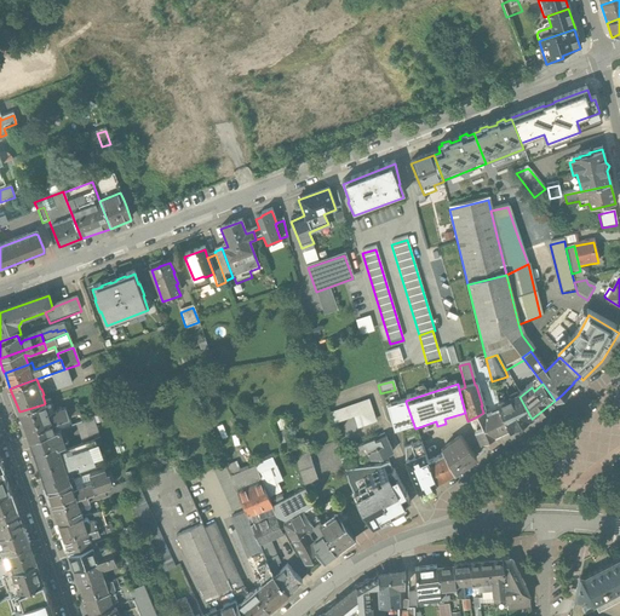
[(522,426),(532,419),(520,397),(518,396),(510,399),(522,426)]
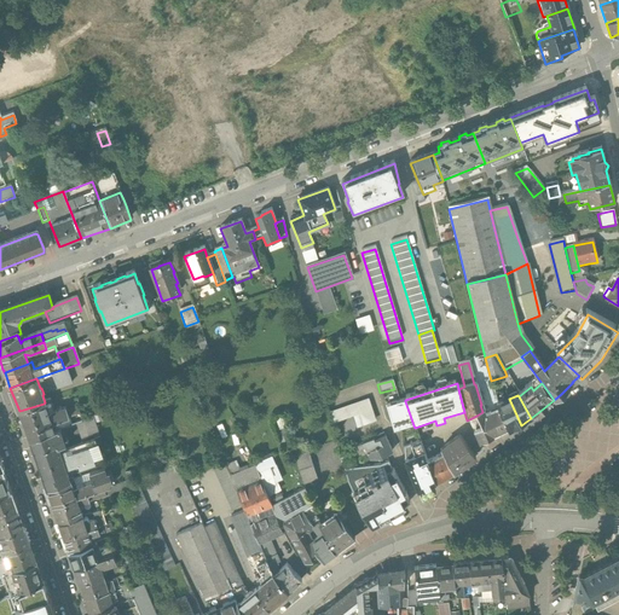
[(330,423),(351,417),(354,428),(375,422),(368,399),(327,412),(330,423)]
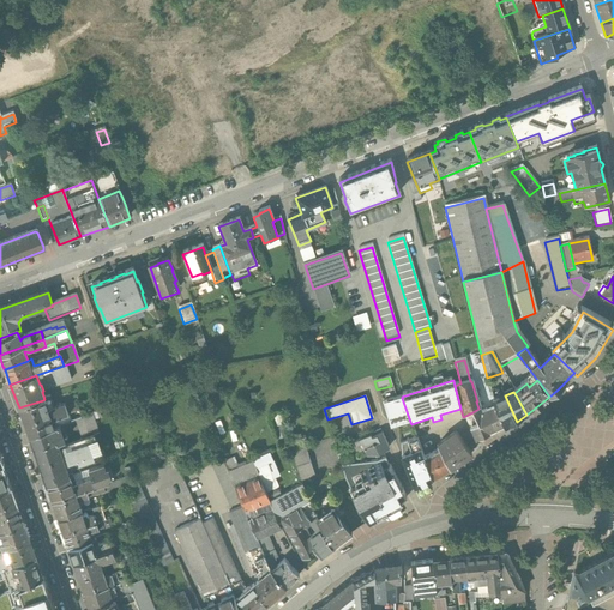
[(517,422),(505,396),(493,402),(495,408),(504,428),(517,422)]
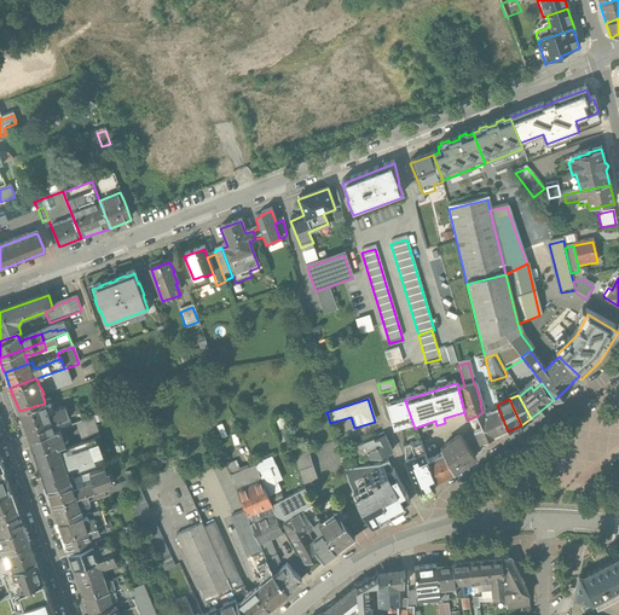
[(394,431),(414,425),(405,401),(386,406),(394,431)]
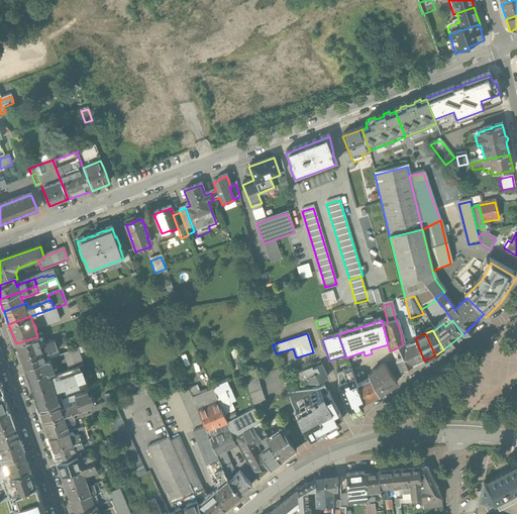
[(41,351),(36,337),(16,343),(24,369),(50,360),(60,356),(55,343),(43,347),(42,348),(43,350),(41,351)]
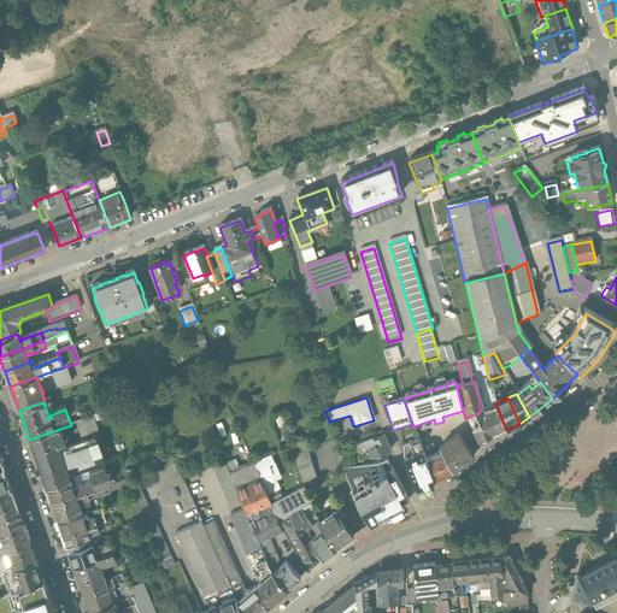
[(498,410),(483,416),(481,411),(475,414),(479,422),(480,420),(483,428),(472,432),(477,444),(506,430),(498,410)]
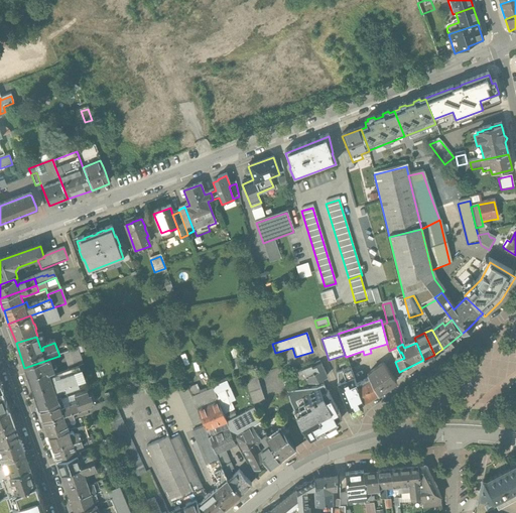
[(389,351),(387,351),(393,363),(395,362),(404,358),(401,352),(400,353),(397,347),(389,351)]
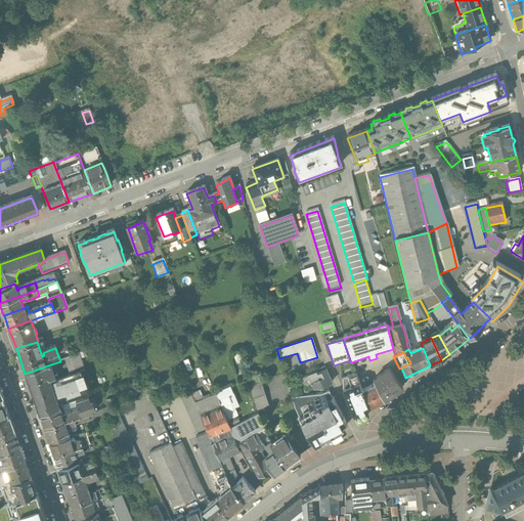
[(242,363),(233,366),(238,381),(247,378),(242,363)]
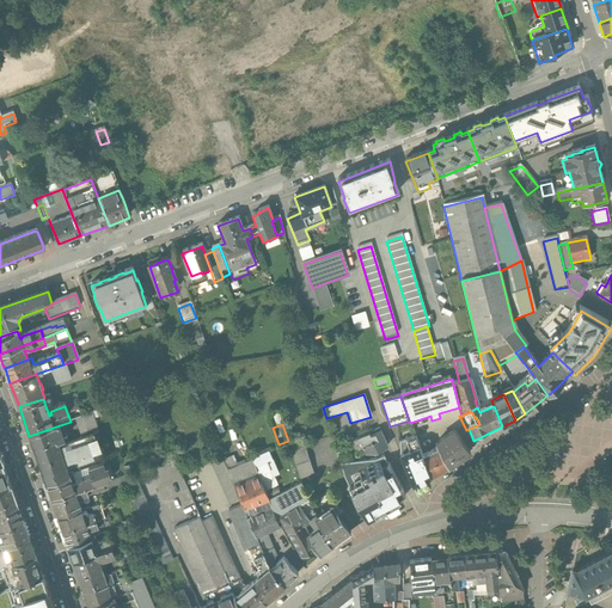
[(60,425),(29,436),(41,468),(42,472),(42,473),(46,483),(46,484),(47,484),(69,477),(73,476),(72,473),(68,474),(66,468),(74,470),(90,465),(87,456),(99,453),(96,441),(61,453),(57,442),(65,441),(60,425)]
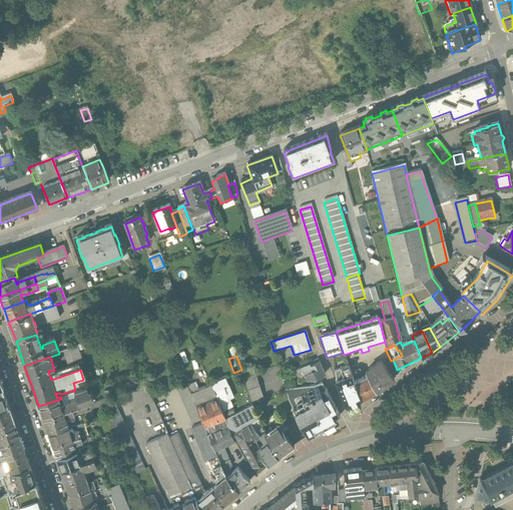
[(318,362),(290,371),(294,381),(305,376),(313,372),(311,367),(319,363),(318,362)]
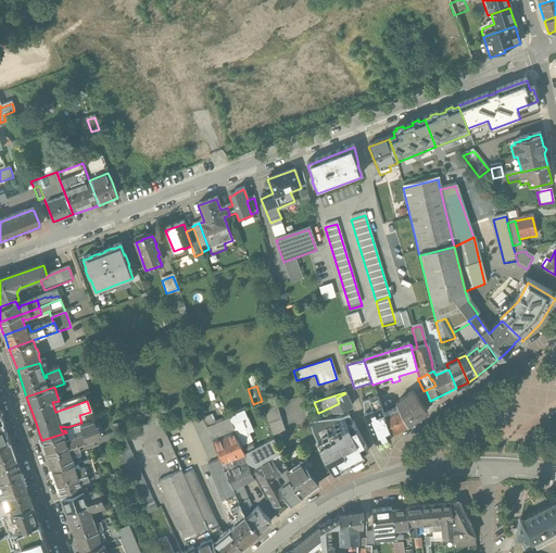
[(345,393),(337,398),(339,403),(330,407),(332,413),(340,413),(350,409),(352,407),(345,393)]
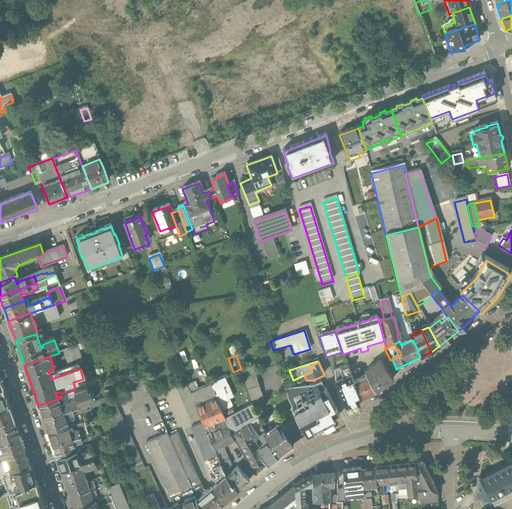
[(392,379),(380,362),(364,374),(367,377),(374,393),(392,379)]
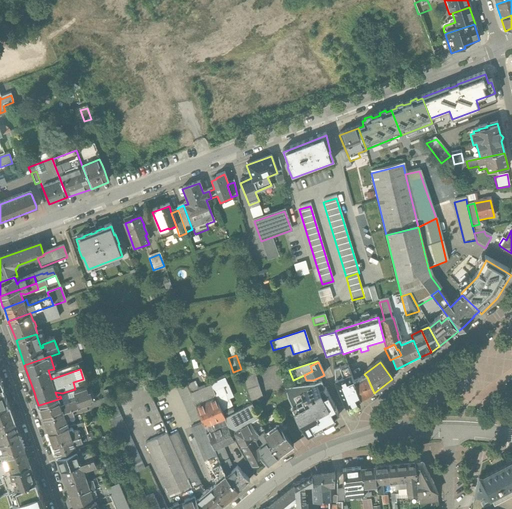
[(248,367),(241,369),(244,379),(251,376),(248,367)]
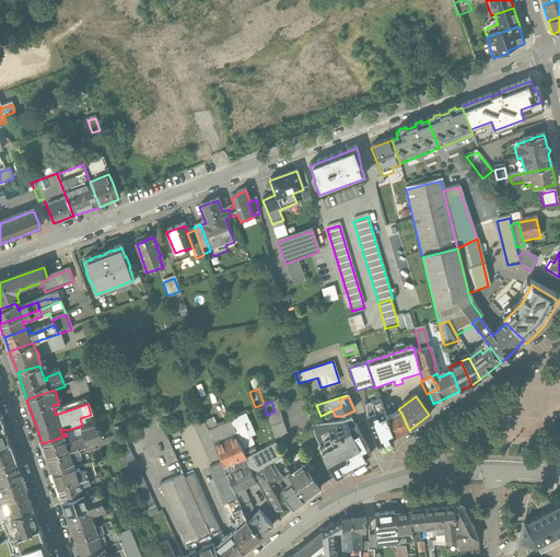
[(381,402),(371,405),(375,415),(366,418),(375,442),(377,444),(382,451),(393,443),(391,441),(394,439),(386,419),(381,402)]
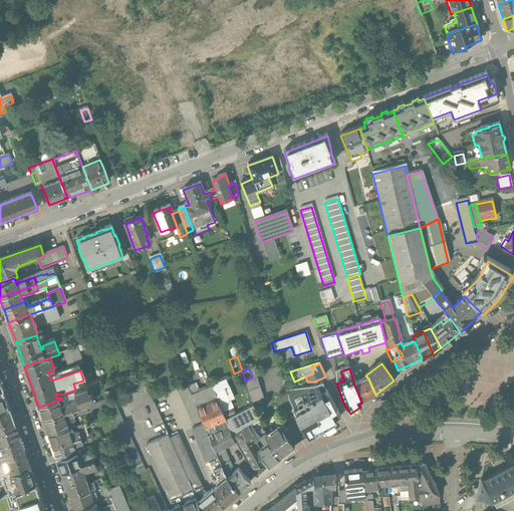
[(344,380),(340,371),(335,373),(336,384),(344,380)]
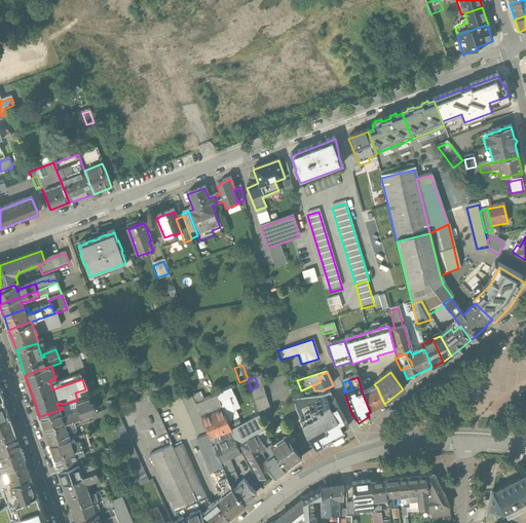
[(258,386),(251,389),(258,413),(270,409),(262,385),(258,386)]
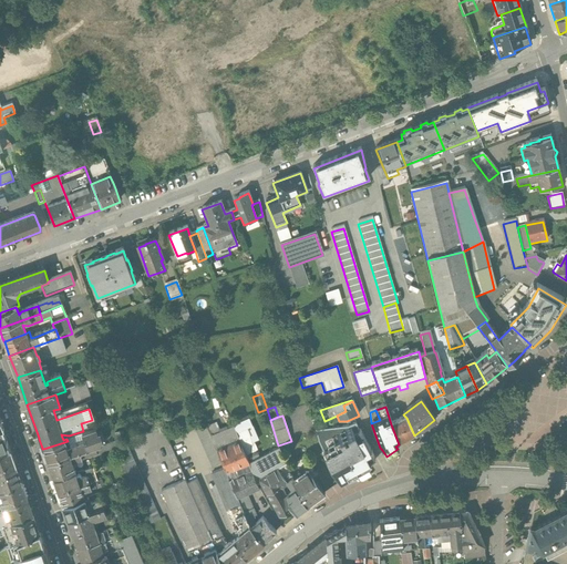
[(406,418),(391,424),(399,444),(414,436),(406,418)]
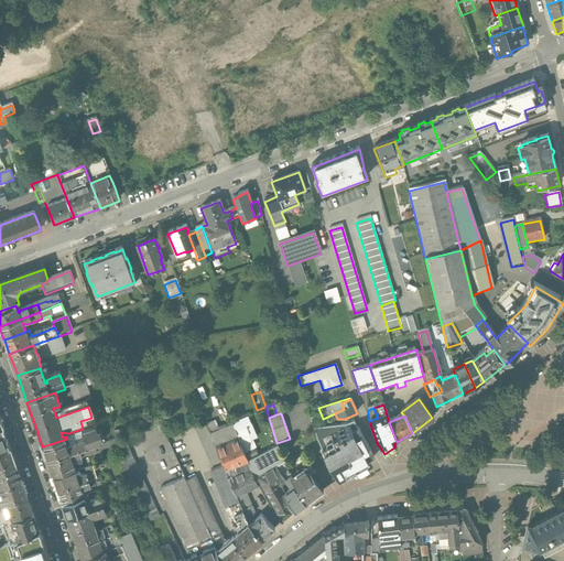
[(245,456),(241,449),(242,449),(235,432),(231,424),(231,423),(219,431),(213,418),(205,421),(224,467),(245,519),(251,516),(253,515),(245,493),(259,488),(256,481),(255,481),(250,471),(251,471),(248,462),(245,456)]
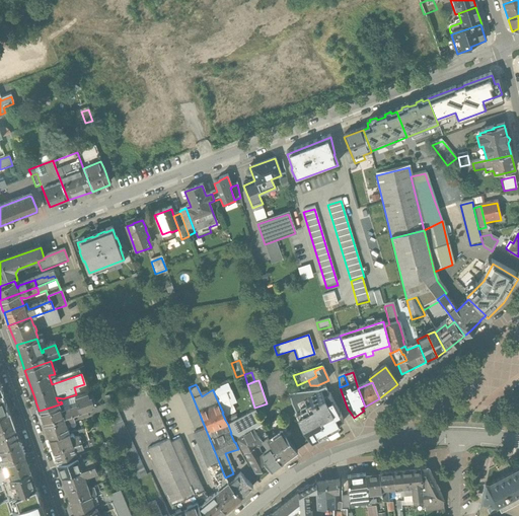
[(228,384),(213,390),(216,397),(231,390),(228,384)]
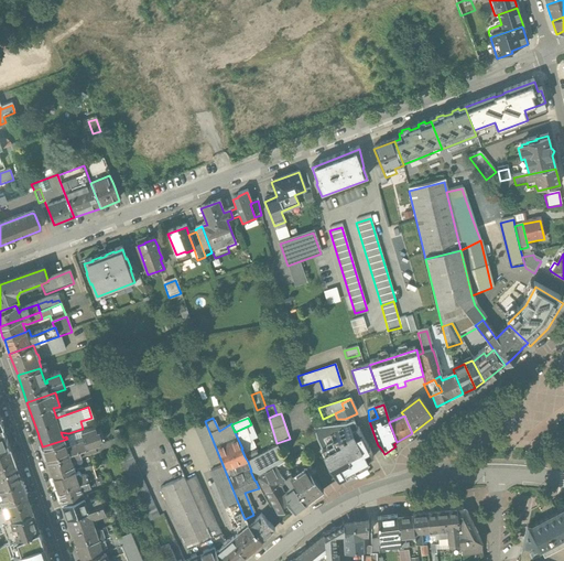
[(0,419),(0,452),(10,449),(3,432),(4,432),(2,427),(3,427),(0,419)]
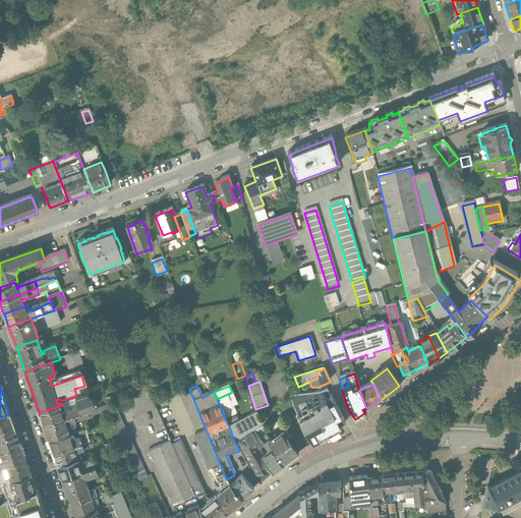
[(320,394),(290,397),(293,408),(297,417),(302,414),(301,411),(306,408),(312,406),(330,397),(327,391),(320,394)]
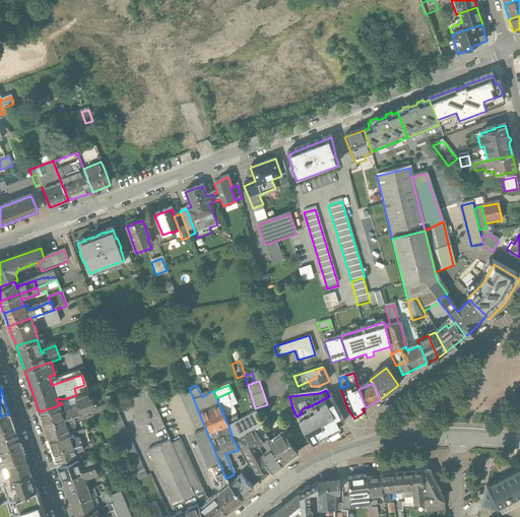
[(59,405),(40,411),(45,427),(87,412),(92,410),(88,395),(75,399),(78,408),(62,414),(59,405)]
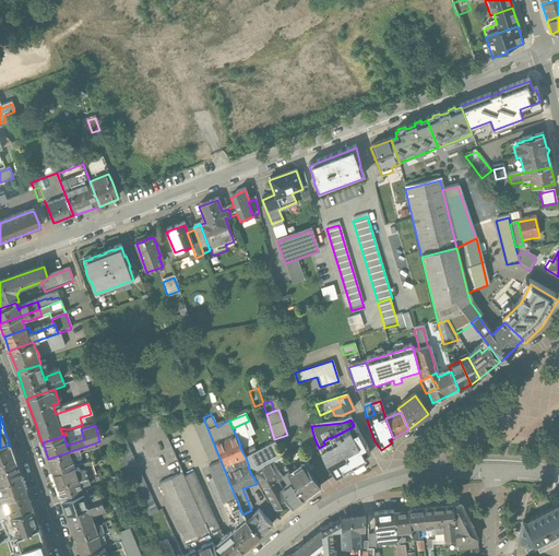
[(354,426),(335,436),(329,438),(331,441),(324,445),(319,448),(326,463),(335,477),(353,468),(352,466),(365,460),(365,459),(370,453),(355,426),(354,426)]
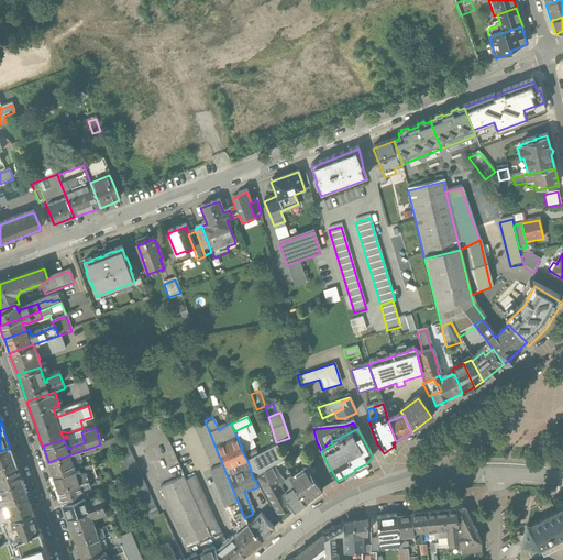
[(300,489),(290,476),(291,476),(277,446),(257,457),(247,461),(251,470),(250,470),(254,480),(255,480),(257,479),(266,493),(278,485),(291,506),(289,507),(294,513),(304,506),(297,496),(300,494),(298,490),(300,489)]
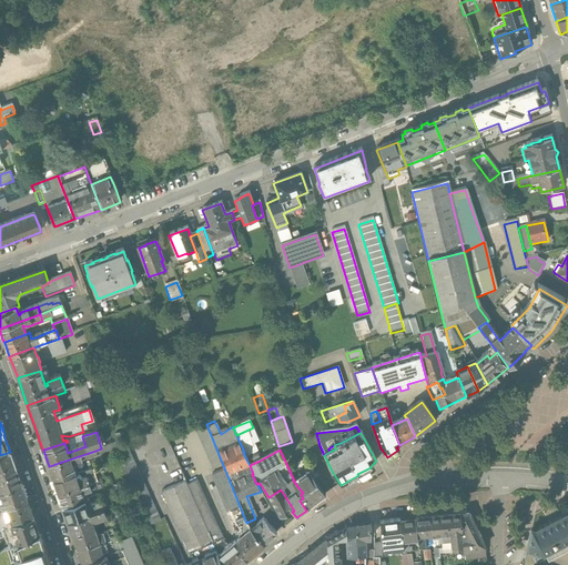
[(95,451),(49,466),(54,482),(75,474),(72,466),(75,465),(100,457),(99,454),(97,454),(95,451)]
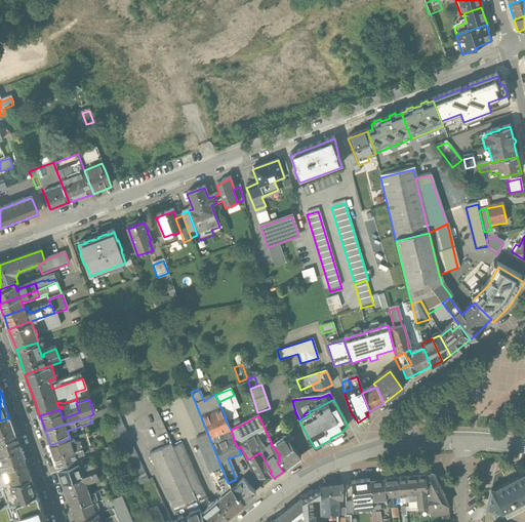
[(9,417),(0,420),(0,435),(8,432),(12,429),(9,417)]
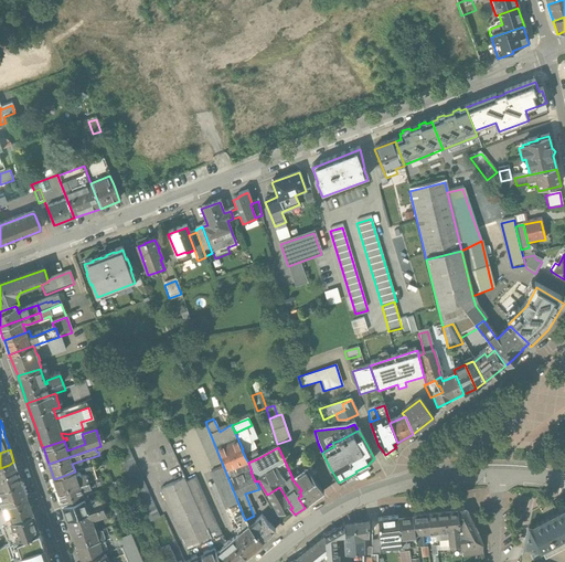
[(256,453),(245,457),(248,463),(258,458),(256,453)]
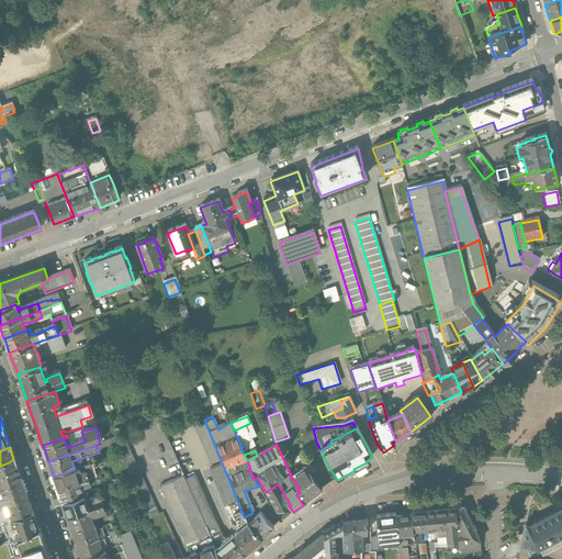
[(13,459),(9,462),(0,466),(0,488),(0,489),(22,481),(17,467),(13,459)]
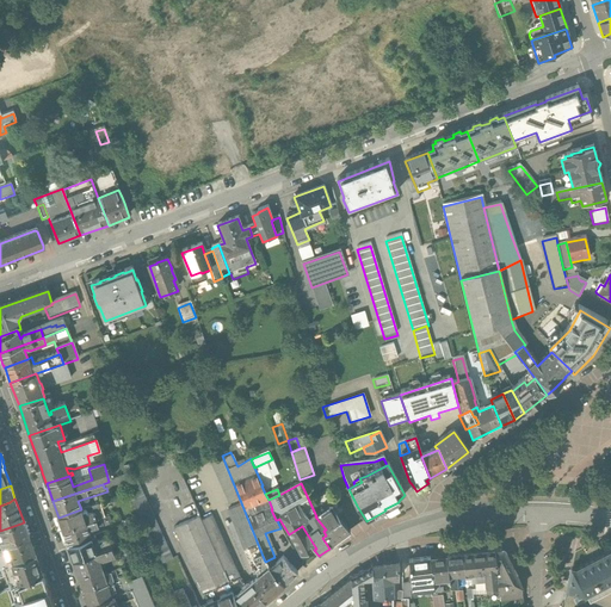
[(81,509),(59,518),(63,533),(100,520),(104,519),(102,511),(100,506),(94,508),(81,511),(81,509)]
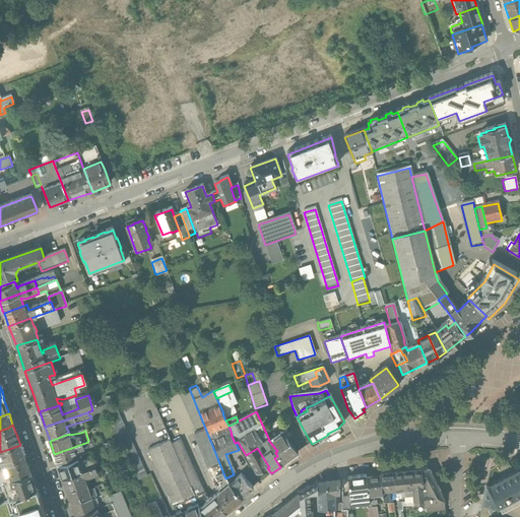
[(225,478),(206,431),(194,436),(217,494),(229,485),(225,478)]
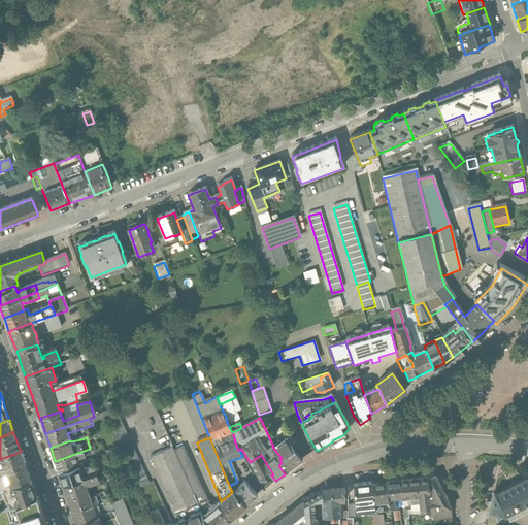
[(302,461),(289,440),(287,437),(282,440),(282,444),(279,445),(277,444),(273,447),(272,447),(282,458),(279,459),(282,463),(288,471),(302,461)]
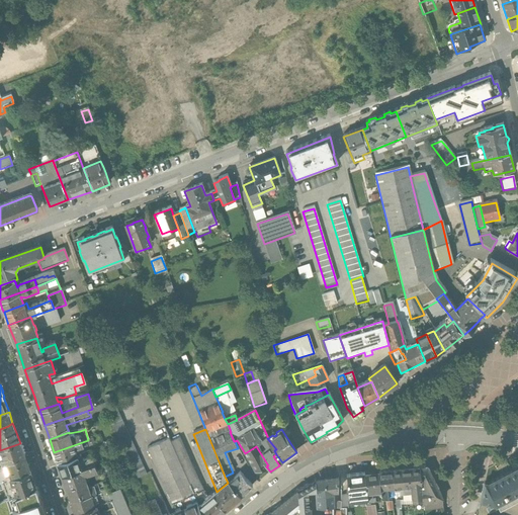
[(199,483),(180,439),(171,443),(190,487),(199,483)]
